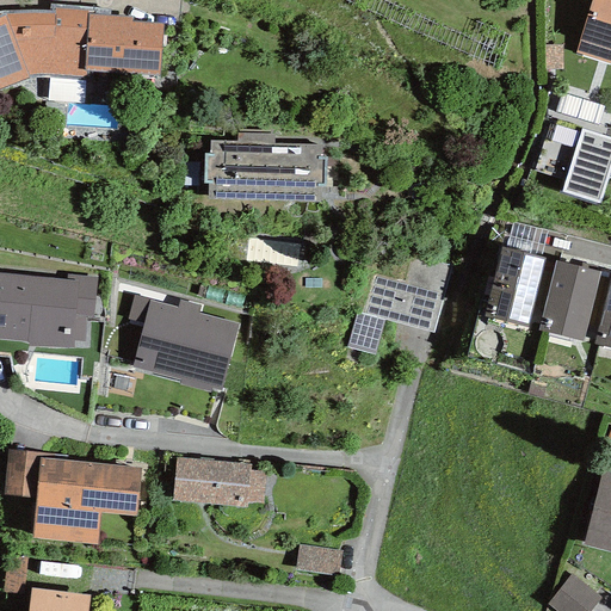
[(610,0),(591,0),(574,54),(610,65),(610,0)]
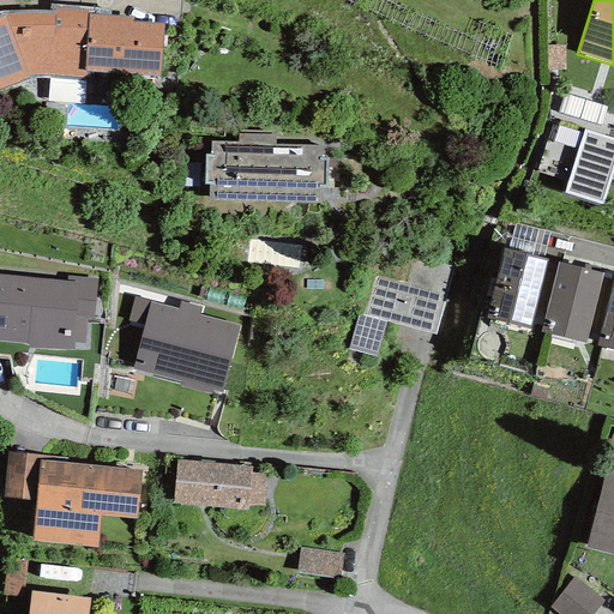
[(160,76),(163,24),(132,22),(133,17),(109,14),(110,7),(49,4),(48,10),(7,11),(0,12),(0,89),(30,77),(43,77),(86,78),(88,71),(160,76)]
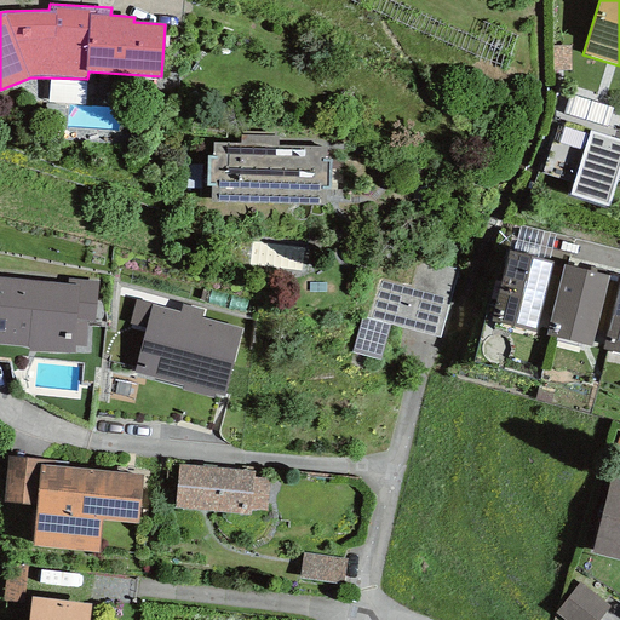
[(570,70),(569,45),(551,46),(552,70),(570,70)]
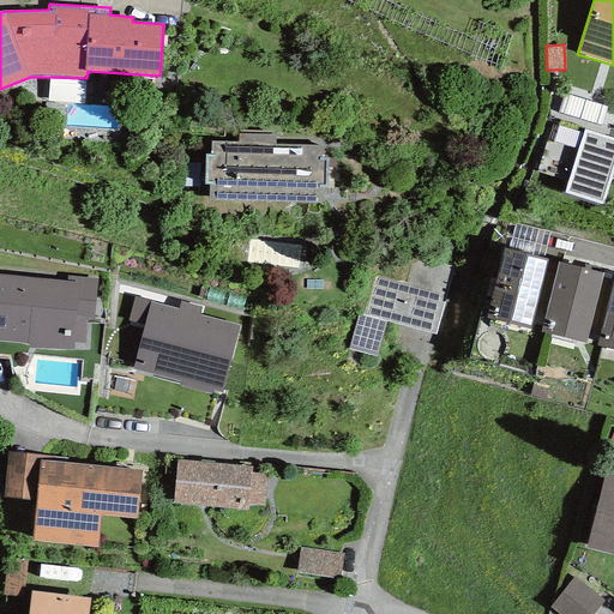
[(613,168),(613,138),(584,130),(564,193),(602,205),(613,168)]
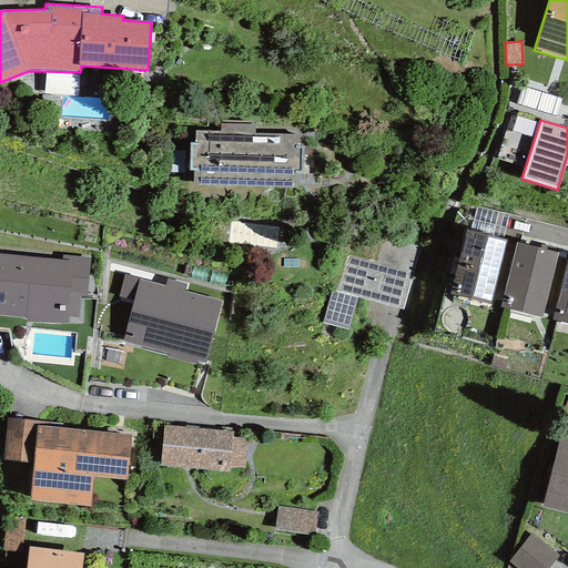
[(298,146),(298,134),(254,133),(255,125),(220,124),(220,131),(194,131),(194,143),(190,143),(189,171),(193,171),(193,186),(297,189),(297,173),(302,173),(303,146),(298,146)]
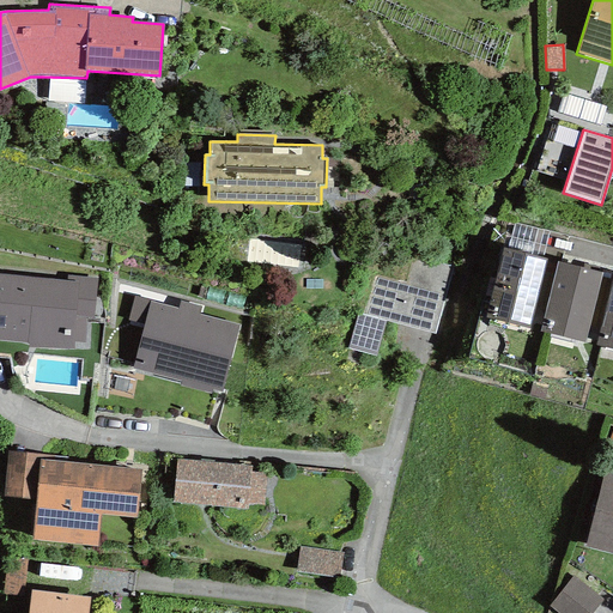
[(548,231),(514,223),(507,249),(542,259),(548,231)]
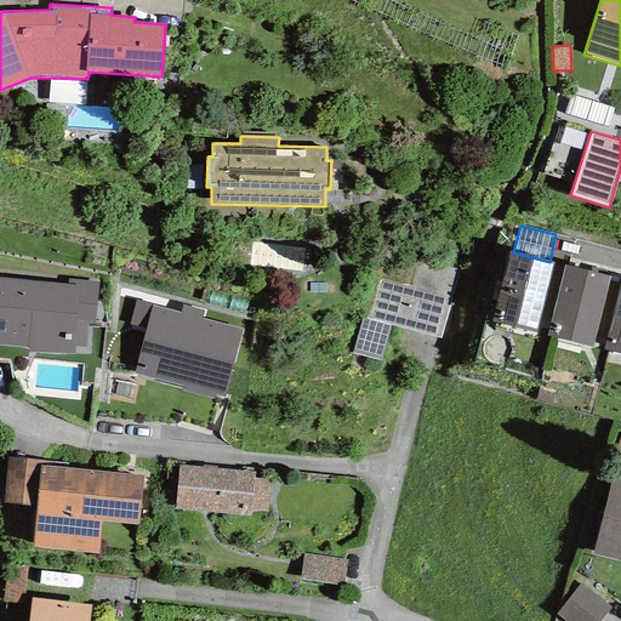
[(513,252),(510,251),(491,322),(536,332),(553,262),(550,262),(513,252)]
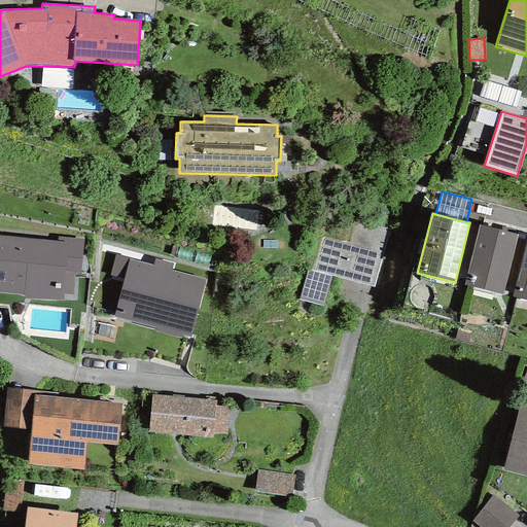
[(374,287),(389,229),(354,220),(348,243),(320,237),(311,271),(331,276),(374,287)]
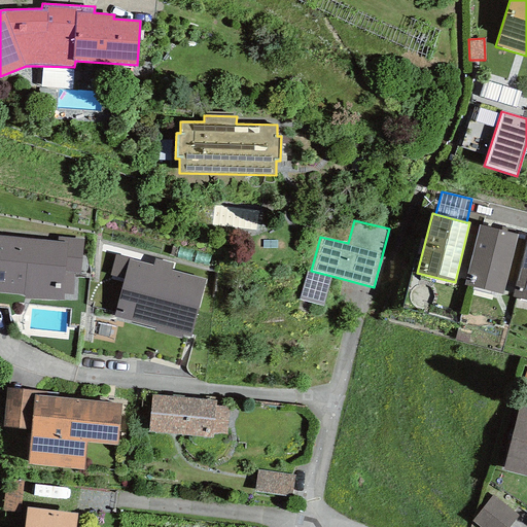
[(518,235),(479,225),(464,285),(503,294),(518,235)]
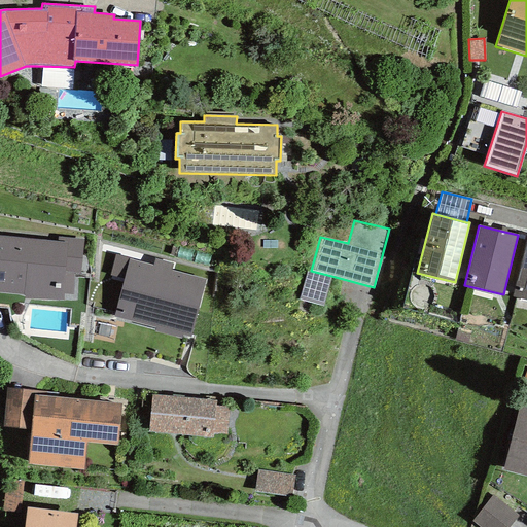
[(64,293),(73,294),(74,273),(81,273),(83,239),(57,237),(57,241),(0,236),(0,292),(24,294),(24,299),(63,302),(64,293)]
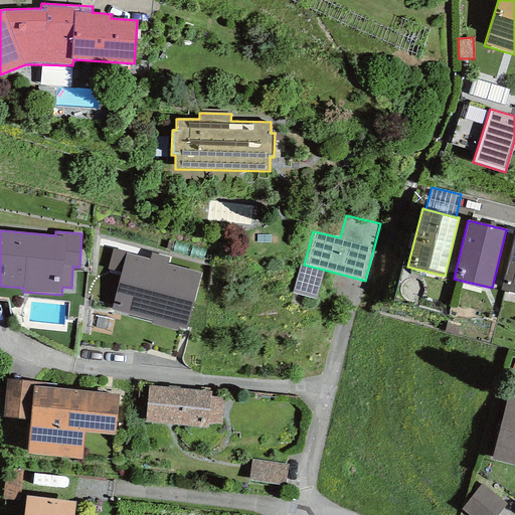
[(514,231),(500,291),(514,294),(514,231)]
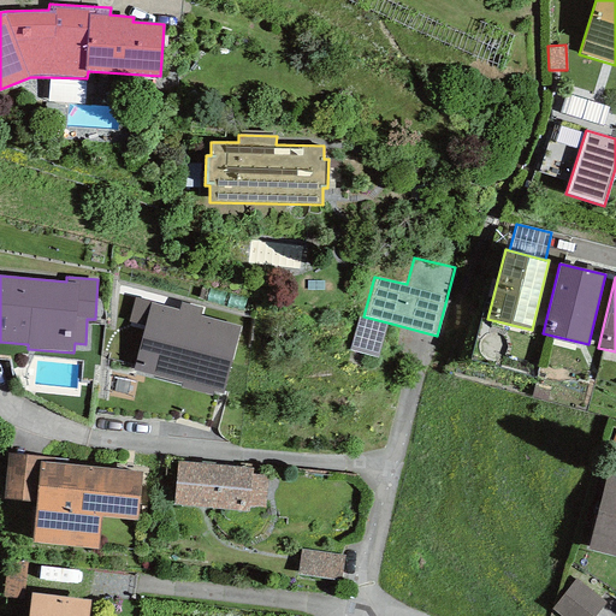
[(223,395),(242,327),(201,315),(202,308),(181,302),(178,309),(135,297),(129,321),(146,326),(134,368),(182,383),(181,389),(212,397),(213,391),(223,395)]
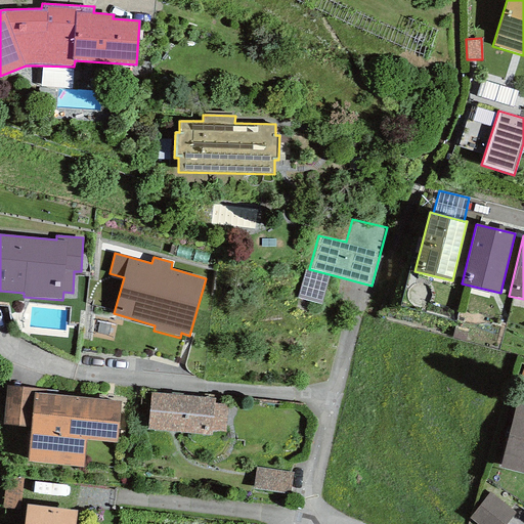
[(321,305),(330,274),(309,269),(305,268),(297,298),(321,305)]
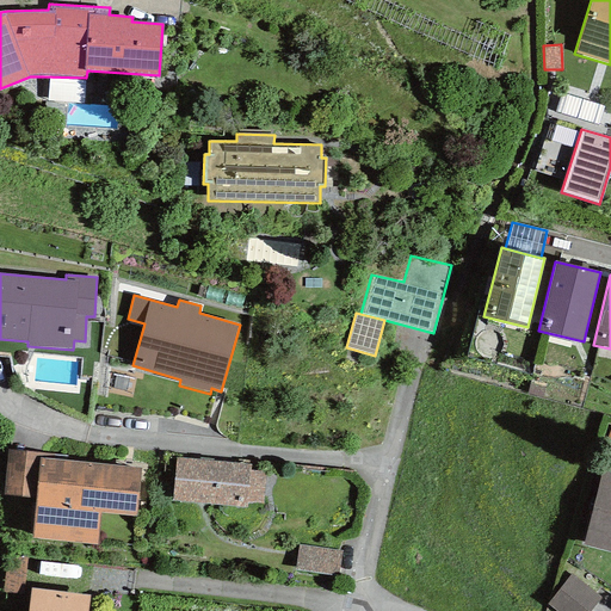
[(2,495),(36,499),(41,458),(65,461),(66,455),(7,449),(2,495)]
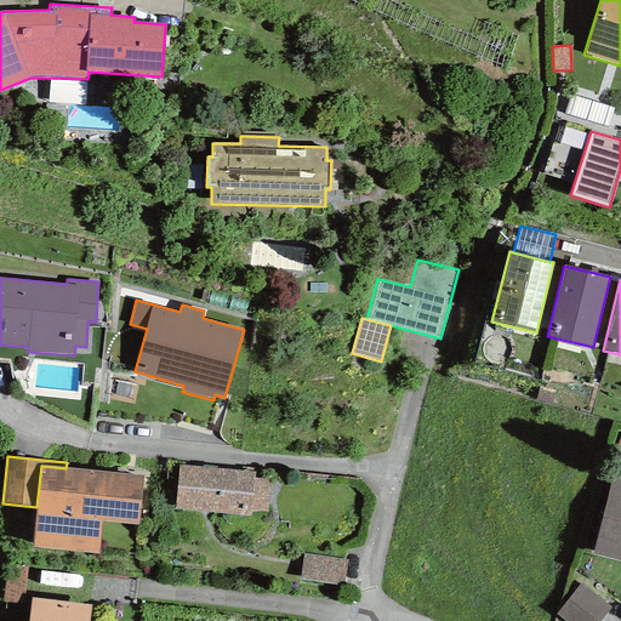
[(175,510),(250,517),(250,511),(266,513),(269,480),(254,478),(255,472),(180,465),(175,510)]
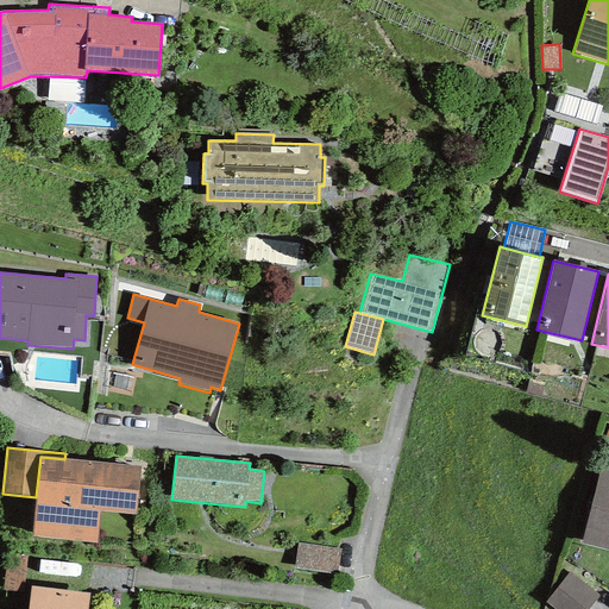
[(136,515),(140,466),(64,459),(41,457),(36,497),(32,537),(96,542),(99,512),(136,515)]
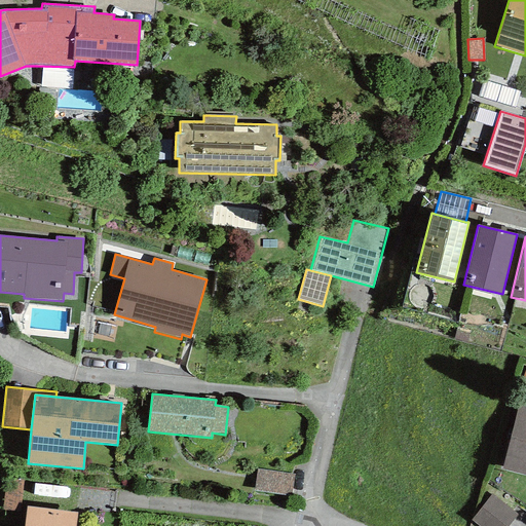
[(525,474),(525,404),(519,403),(502,468),(525,474)]
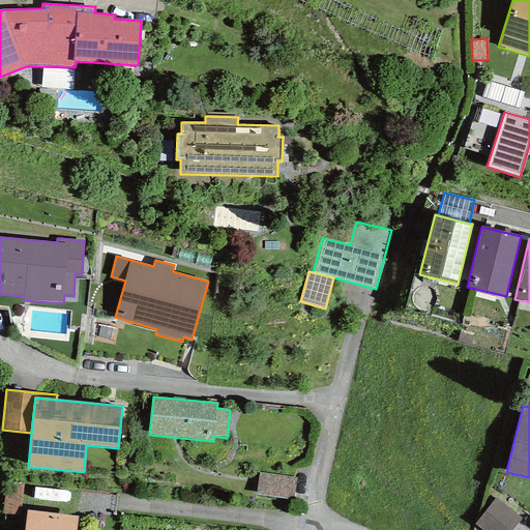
[(296,478),(258,473),(256,492),(293,497),(296,478)]
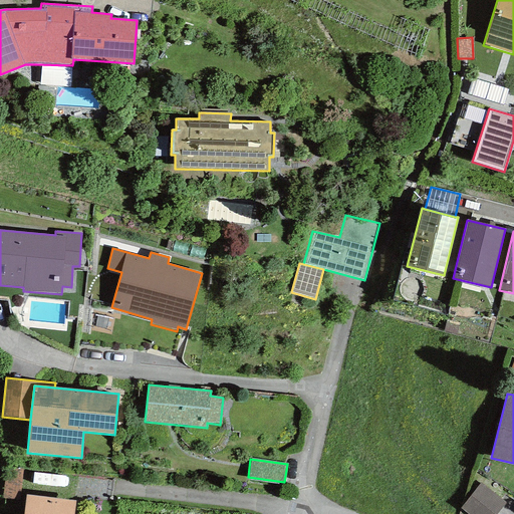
[(7,468),(2,499),(19,501),(24,470),(7,468)]
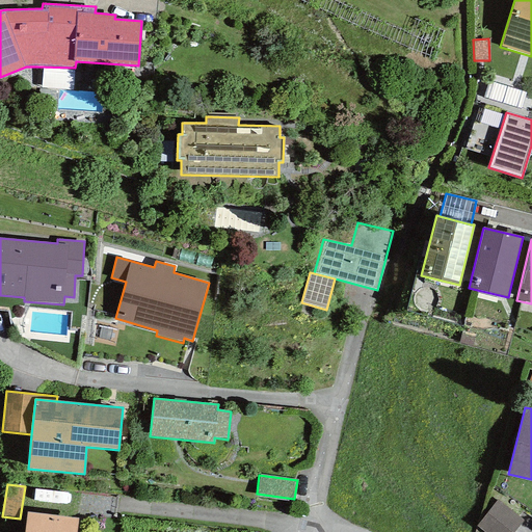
[(512,531),(523,520),(497,500),(476,527),(482,531),(512,531)]
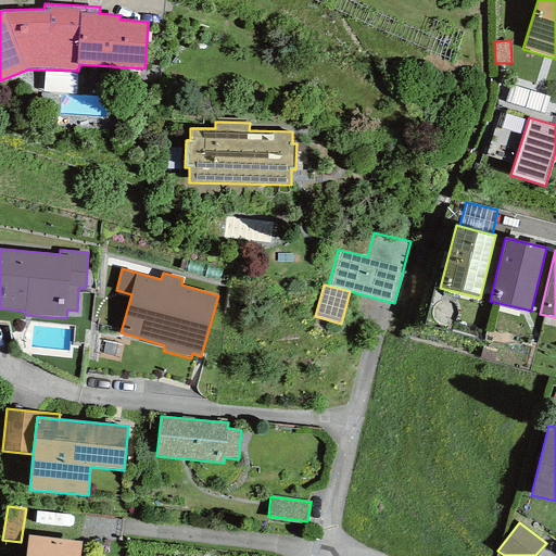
[(79,555),(81,542),(28,535),(25,555),(79,555)]
